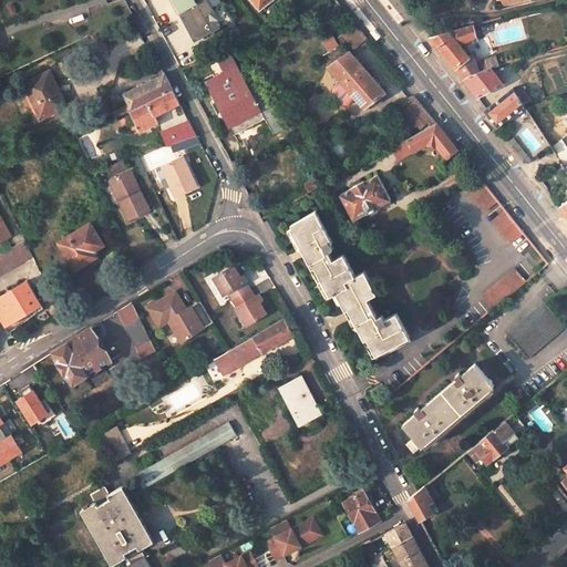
[(171,0),(174,7),(177,4),(195,37),(232,17),(217,0),(171,0)]
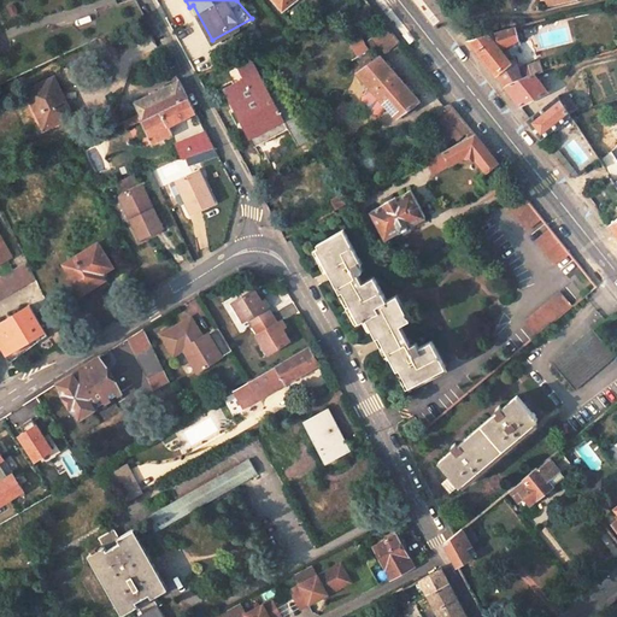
[(372,36),(378,45),(393,35),(386,27),(372,36)]
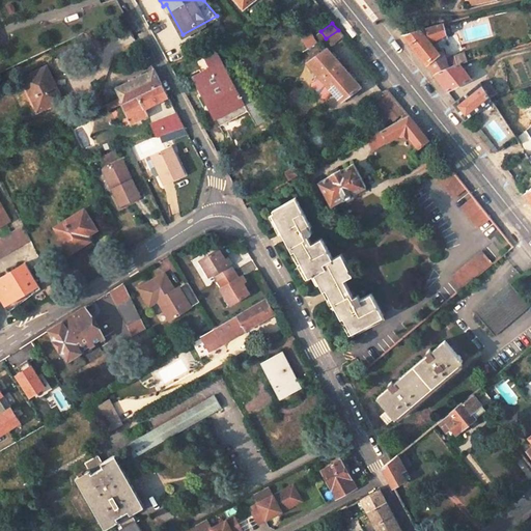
[(436,46),(439,45),(434,37),(447,32),(444,23),(402,35),(434,74),(460,63),(468,60),(465,52),(446,58),(444,50),(440,52),(436,46)]
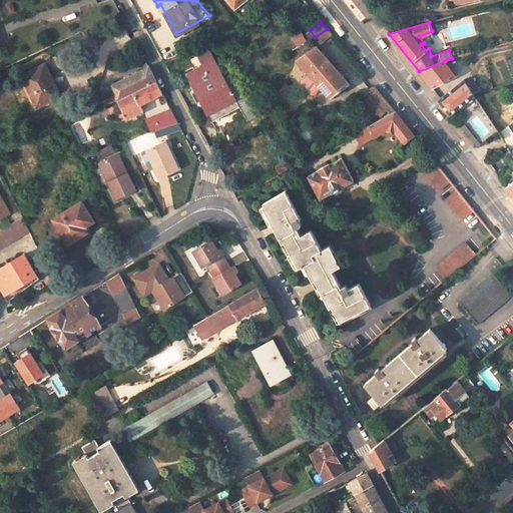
[(89,43),(95,40),(92,36),(95,35),(91,28),(81,33),(85,40),(87,39),(89,43)]
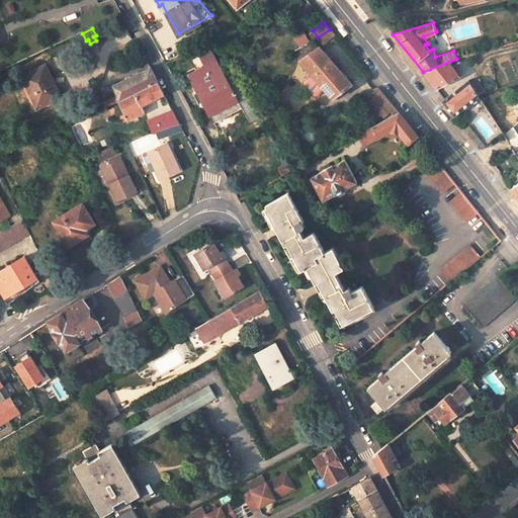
[(471,31),(459,36),(460,40),(473,35),(471,31)]
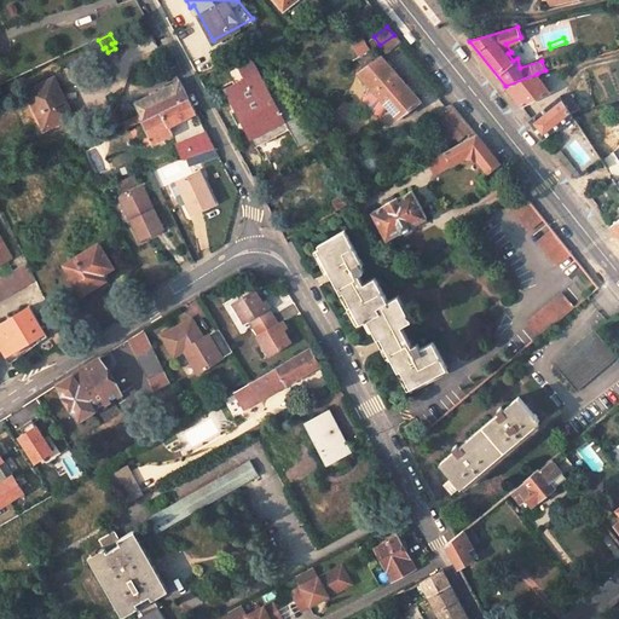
[(416,105),(381,56),(358,73),(393,121),(416,105)]
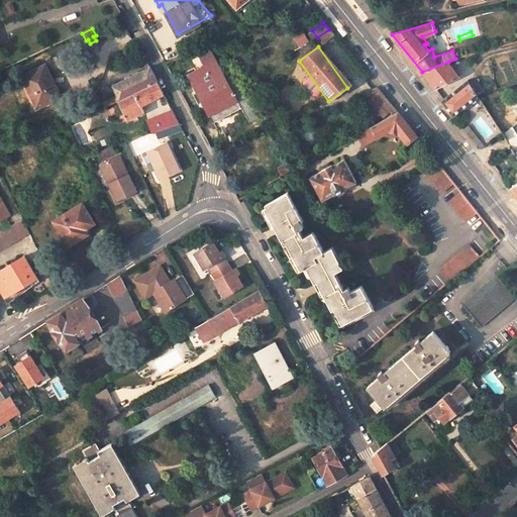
[(202,106),(213,125),(241,109),(211,50),(197,55),(203,67),(186,76),(195,92),(191,93),(199,108),(202,106)]
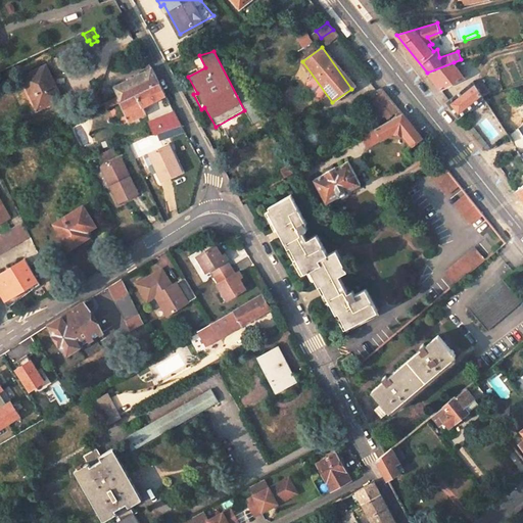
[(137,52),(126,57),(128,61),(139,56),(137,52)]
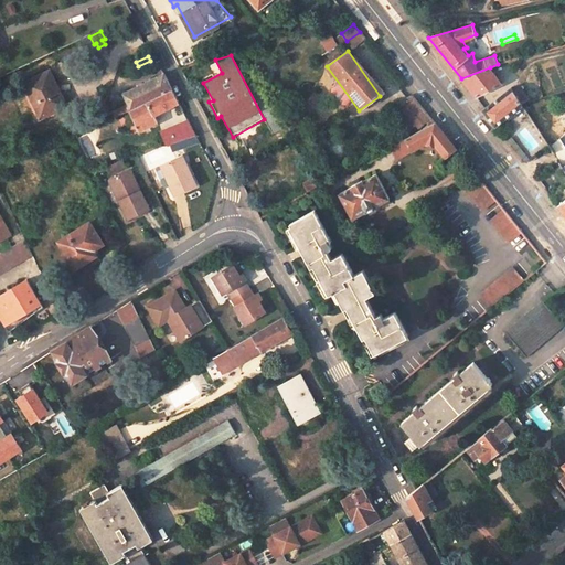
[(477,97),(502,84),(490,67),(461,78),(477,97)]
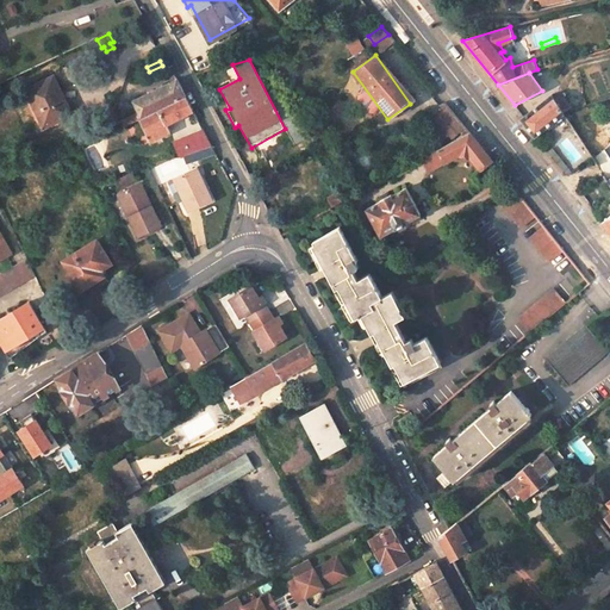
[(69,111),(53,76),(25,89),(42,124),(69,111)]
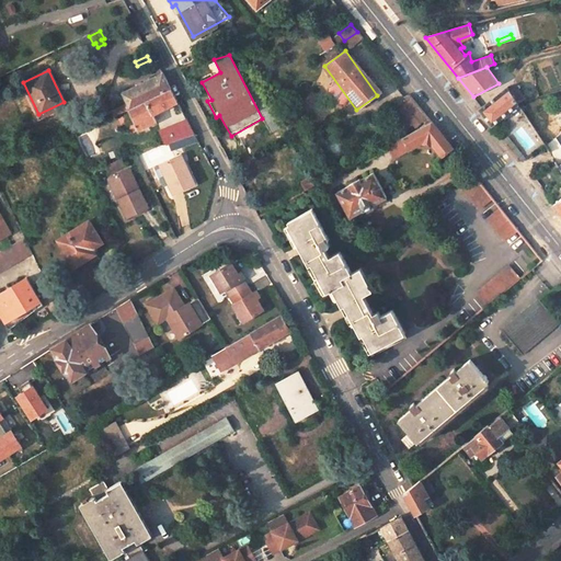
[(162,73),(124,91),(129,102),(126,103),(128,107),(171,89),(162,73)]
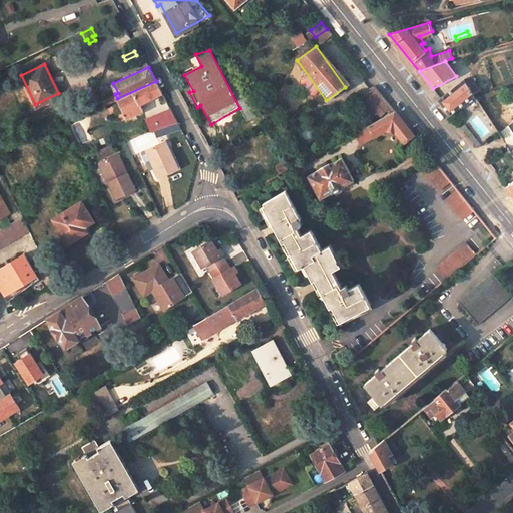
[(465,81),(463,78),(436,92),(432,94),(438,100),(465,81)]
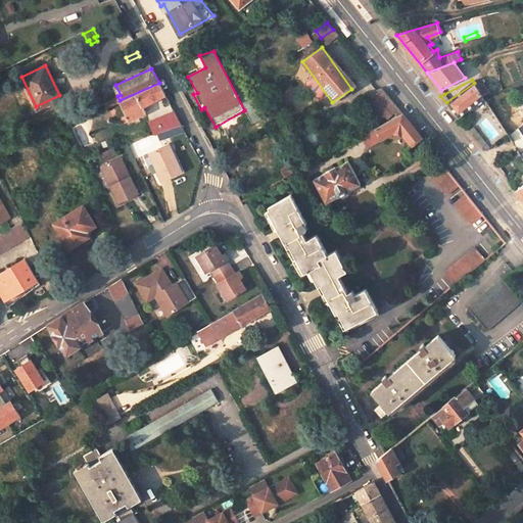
[(475,85),(482,95),(489,91),(482,80),(475,85)]
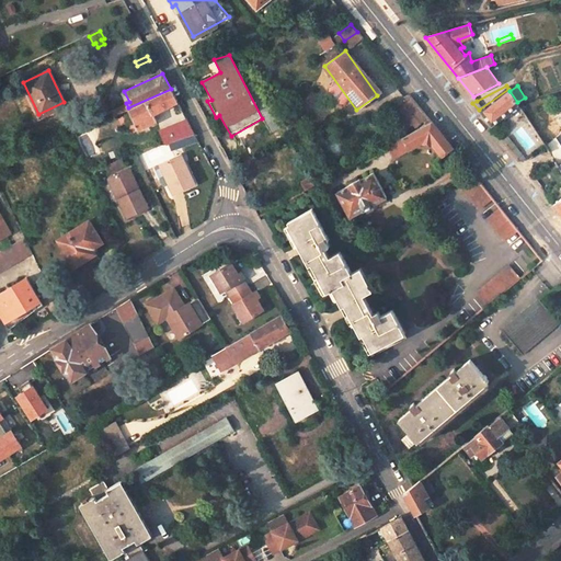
[(138,128),(157,119),(153,112),(178,103),(171,89),(128,107),(113,114),(115,117),(129,110),(134,119),(132,121),(134,126),(137,125),(138,128)]
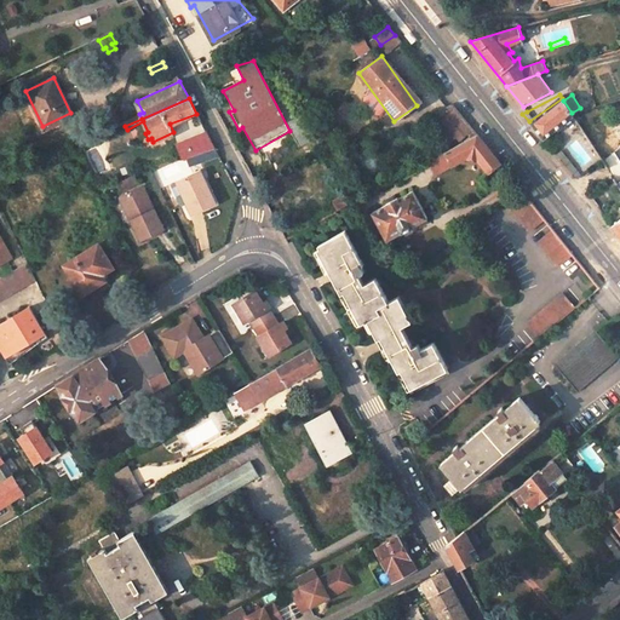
[(543,138),(574,116),(572,113),(562,98),(529,121),(543,138)]
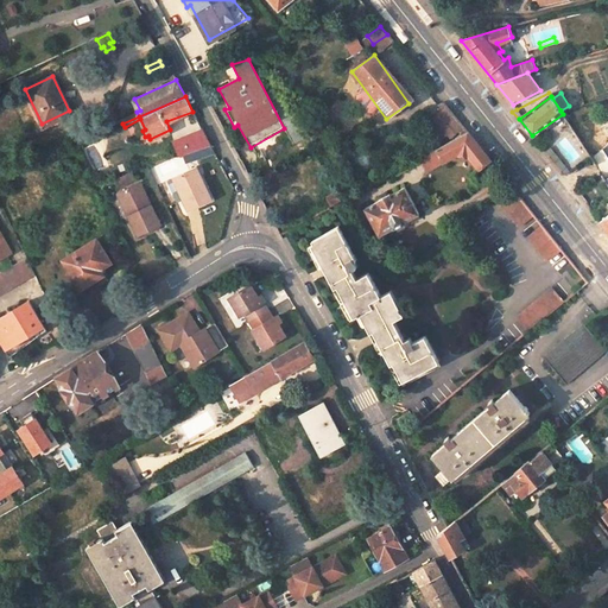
[(448,141),(466,132),(448,108),(431,122),(448,141)]
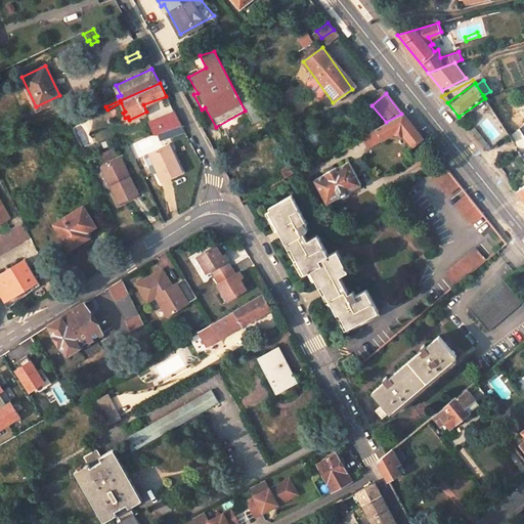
[(120,100),(118,96),(111,100),(110,98),(102,101),(105,106),(120,100)]
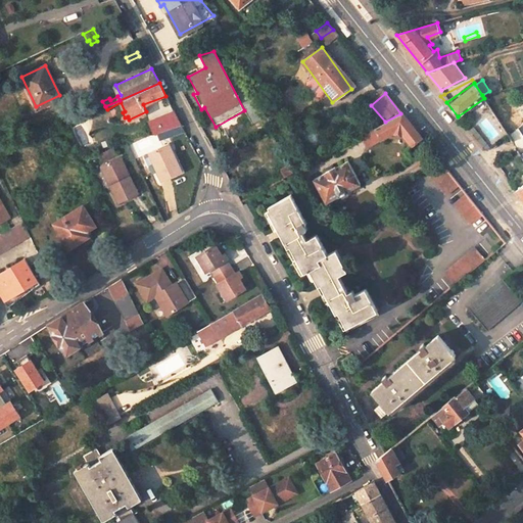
[(254,105),(244,110),(252,126),(263,121),(254,105)]
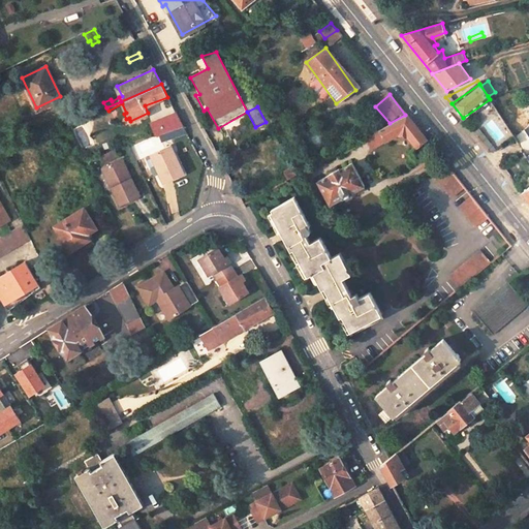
[(528,116),(524,109),(510,121),(528,145),(528,144),(528,116)]
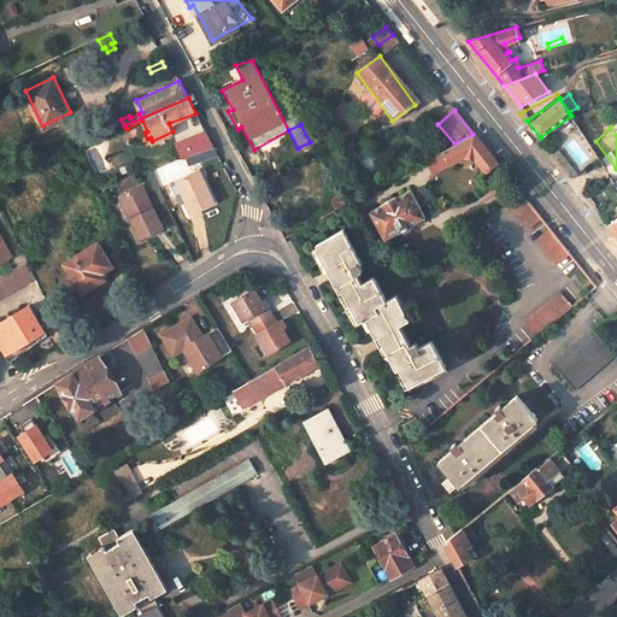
[(199,135),(207,151),(215,148),(206,133),(199,135)]
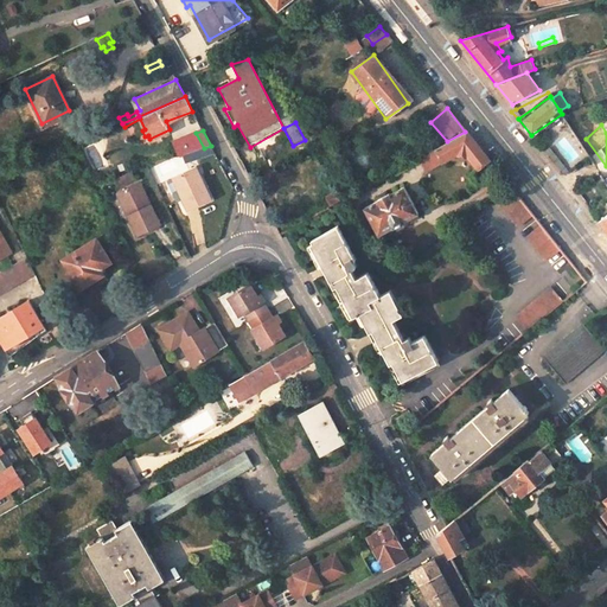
[(426,171),(455,154),(467,155),(478,170),(490,161),(465,132),(447,141),(417,158),(426,171)]
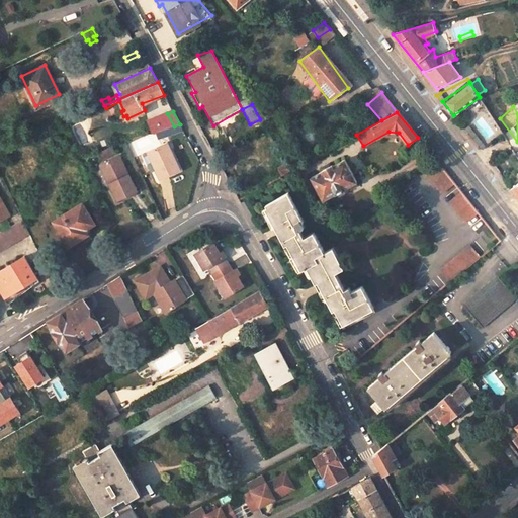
[(167,113),(149,120),(153,134),(156,133),(170,127),(174,126),(167,113)]
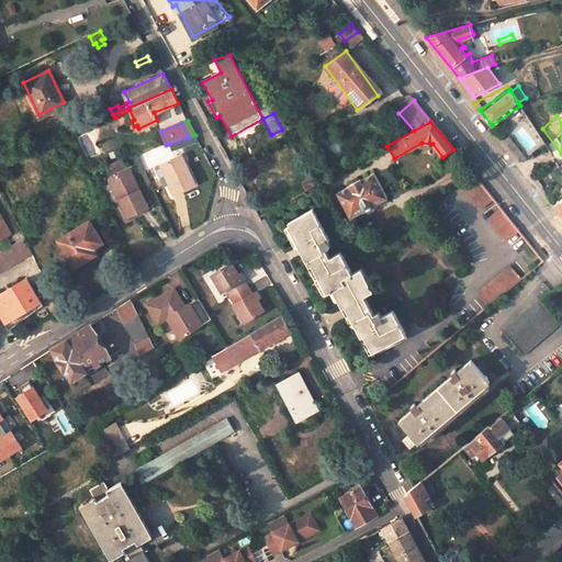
[(505,133),(501,136),(520,161),(525,158),(505,133)]
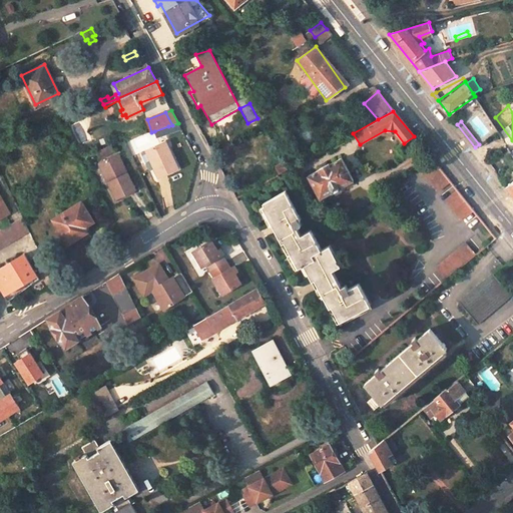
[(168,126),(171,132),(181,129),(178,123),(172,125),(168,126)]
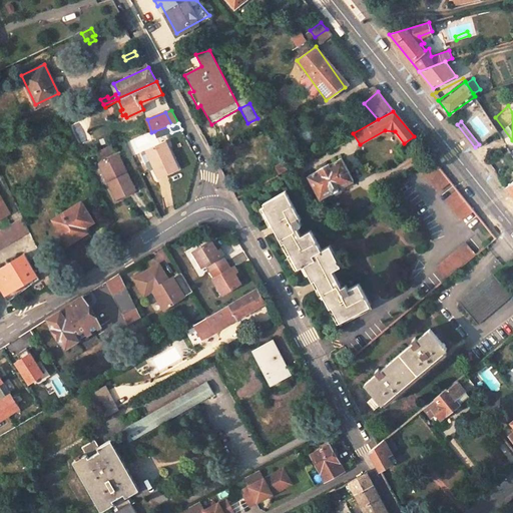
[(156,137),(171,132),(168,126),(154,131),(156,137)]
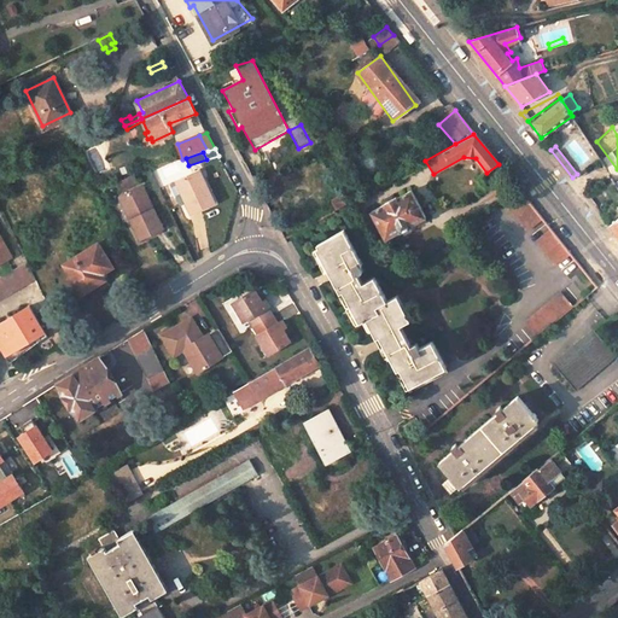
[(216,202),(199,169),(176,180),(193,214),(216,202)]
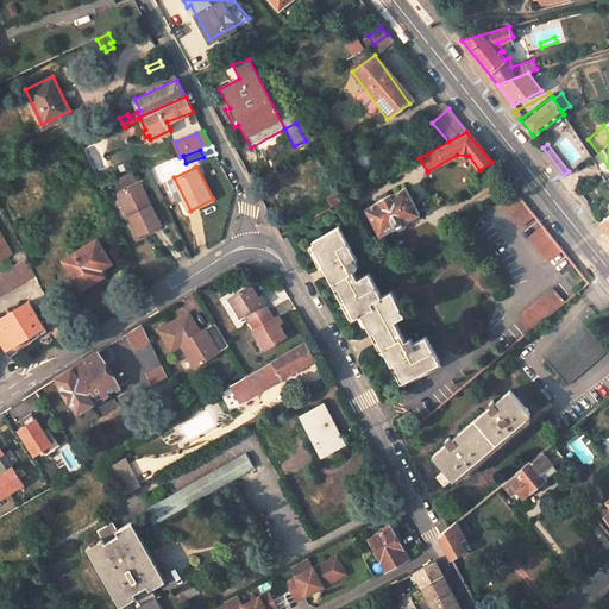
[(161,221),(140,180),(121,189),(133,212),(129,214),(138,233),(161,221)]
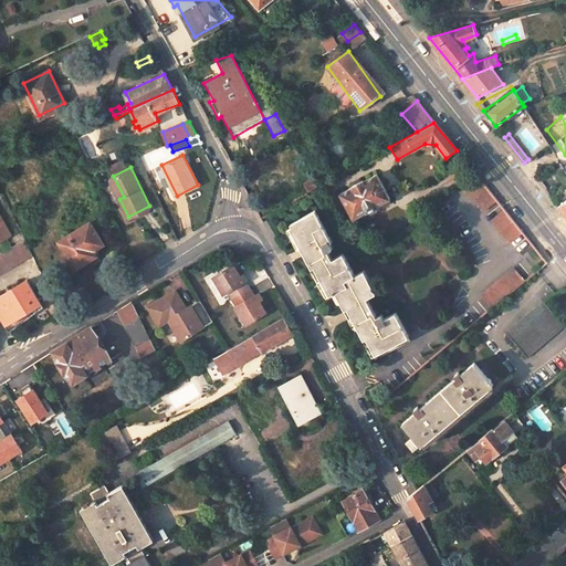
[(354,186),(341,194),(354,217),(366,210),(367,211),(377,206),(377,205),(389,197),(376,174),(363,180),(363,179),(353,185),(354,186)]
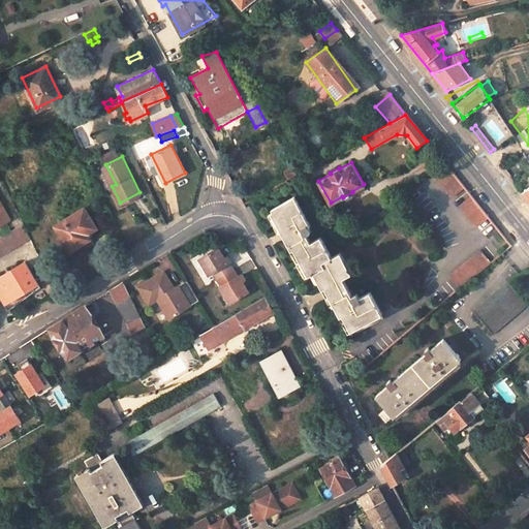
[(102,166),(112,186),(116,184),(105,164),(102,166)]
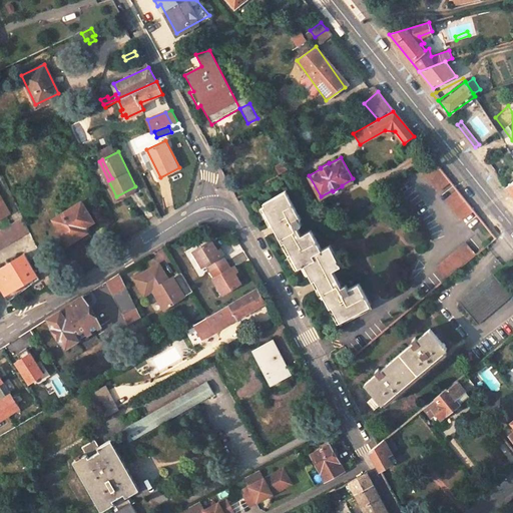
[(433,160),(423,168),(439,188),(450,180),(433,160)]
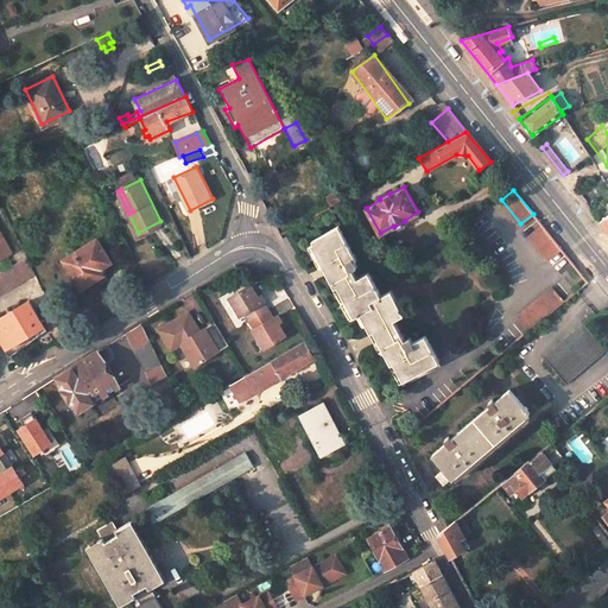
[(337,225),(310,240),(320,257),(317,258),(334,289),(339,286),(347,299),(344,301),(348,309),(352,308),(356,317),(363,314),(391,363),(393,362),(398,371),(400,368),(407,380),(442,361),(426,335),(415,341),(412,336),(406,339),(396,320),(405,314),(392,290),(382,295),(369,272),(358,278),(352,268),(358,265),(354,260),(356,259),(337,225)]
